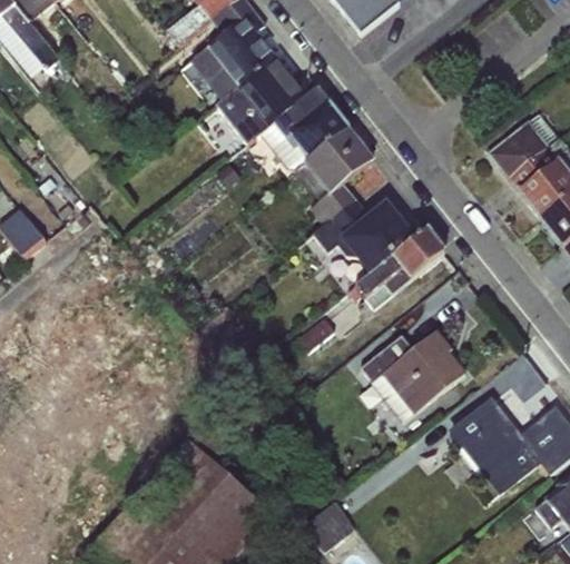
[(30,19),(13,0),(0,0),(0,13),(1,13),(46,70),(60,57),(30,19)]
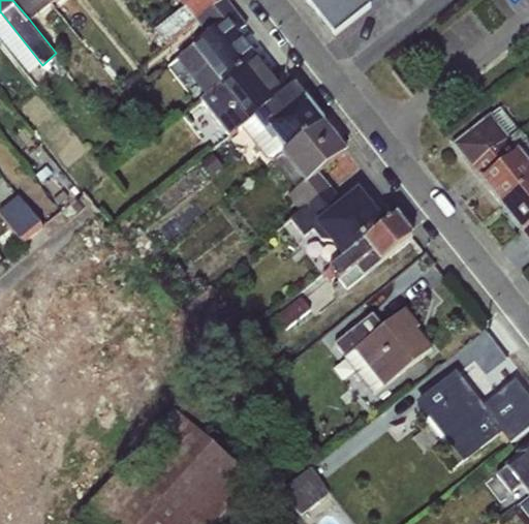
[(12,0),(28,18),(50,0),(12,0)]
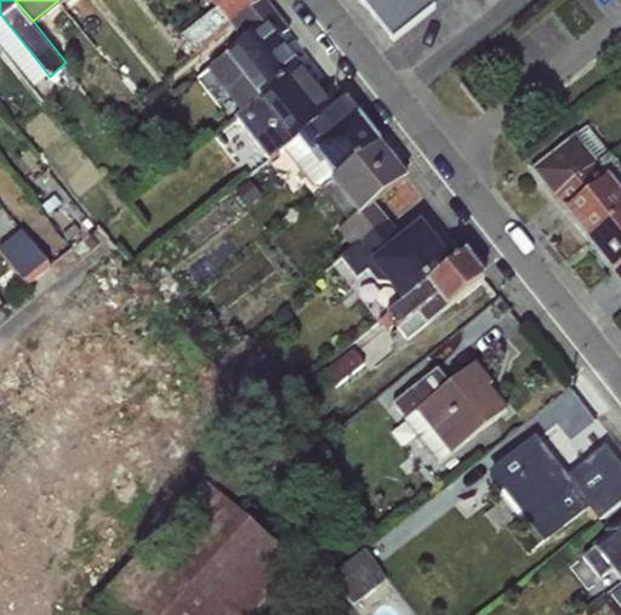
[(243,104),(301,60),(281,33),(288,23),(268,0),(198,0),(195,3),(201,11),(180,30),(194,49),(231,22),(241,36),(210,62),(243,104)]
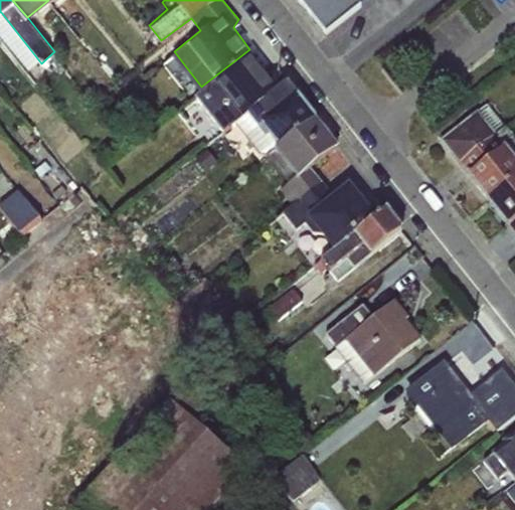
[(299,0),(325,32),(360,4),(356,0),(299,0)]
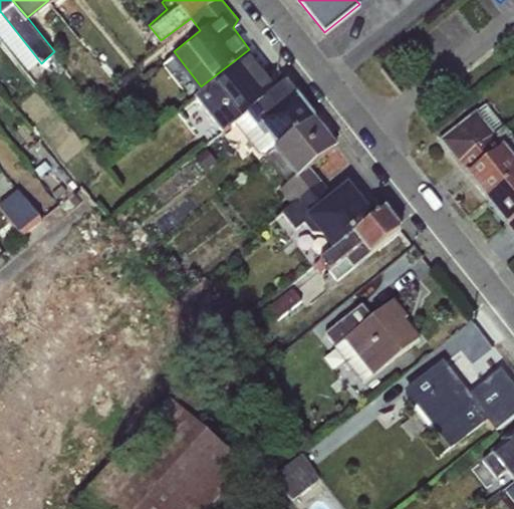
[(231,123),(285,80),(274,66),(267,73),(249,49),(201,86),(194,91),(198,107),(204,108),(212,117),(211,124),(222,130),(231,123)]
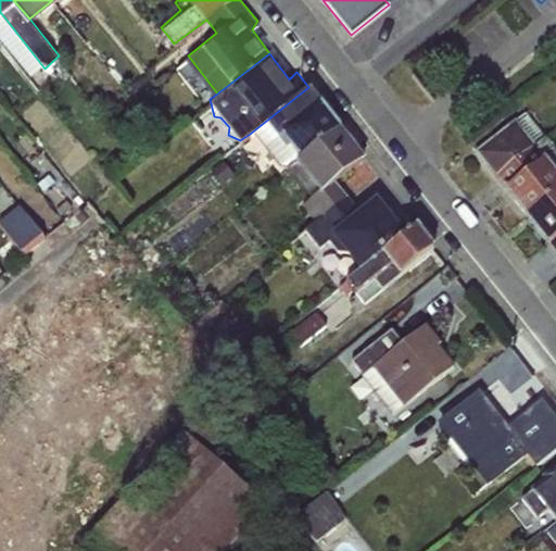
[(308,87),(250,134),(253,137),(265,128),(291,162),(339,124),(308,87)]
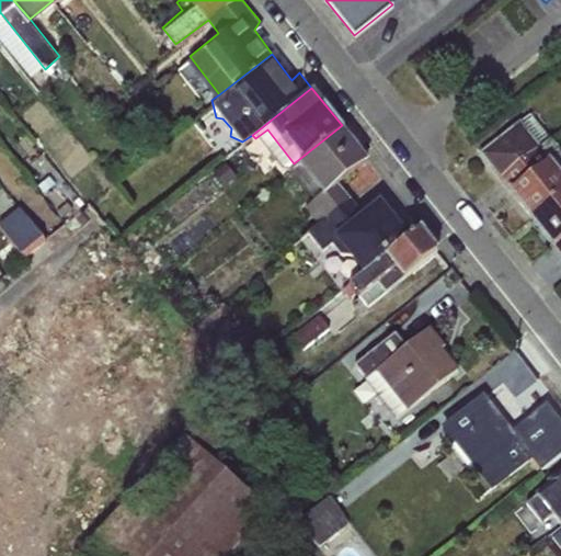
[(528,214),(560,188),(560,148),(530,108),(479,147),(528,214)]
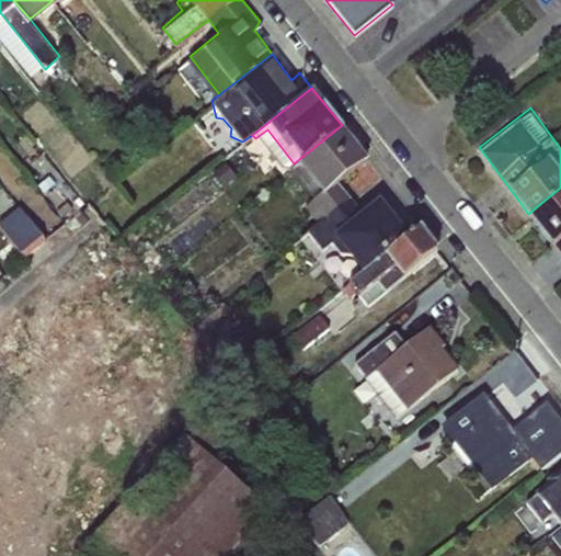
[(319,222),(352,194),(340,180),(367,156),(342,125),(294,163),(289,167),(313,195),(304,204),(319,222)]
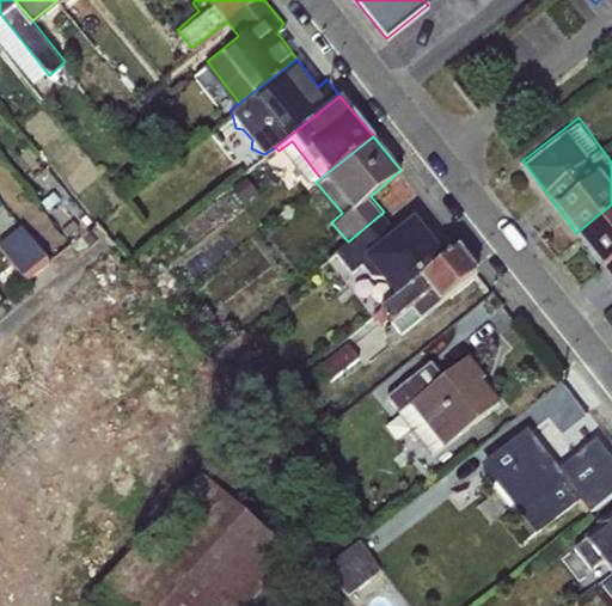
[(611,204),(576,233),(593,256),(610,275),(611,275),(611,274),(611,204)]
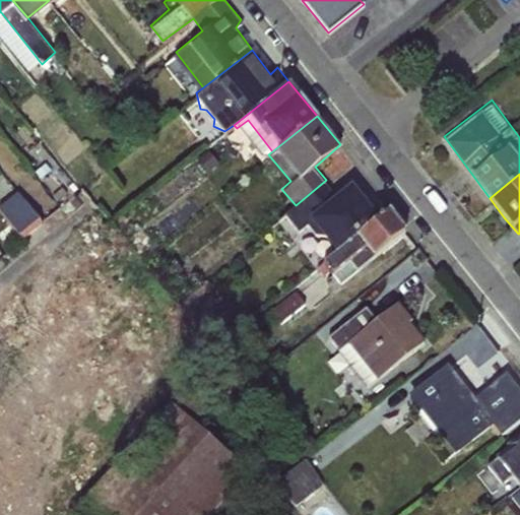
[(326,180),(296,205),(284,209),(299,229),(309,223),(331,253),(316,265),(323,273),(329,269),(340,281),(404,228),(389,208),(380,213),(352,181),(335,192),(326,180)]
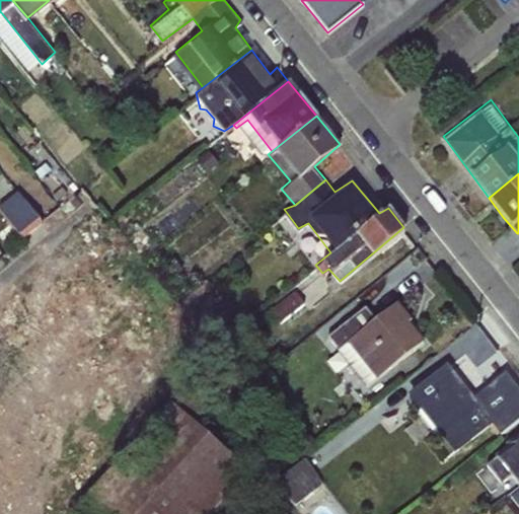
[(2,202),(24,229),(46,212),(23,185),(2,202)]
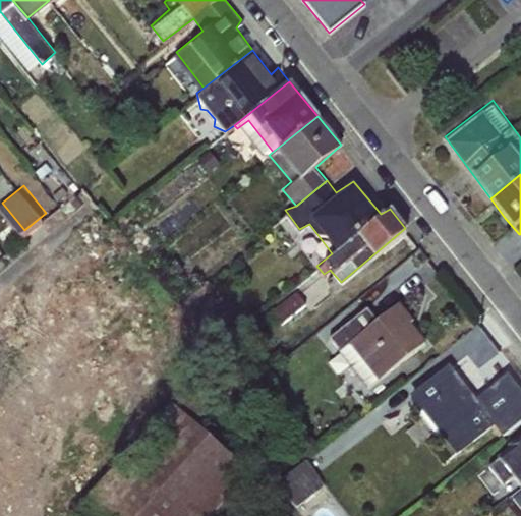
[(362,306),(329,335),(366,385),(425,340),(399,299),(373,319),(362,306)]
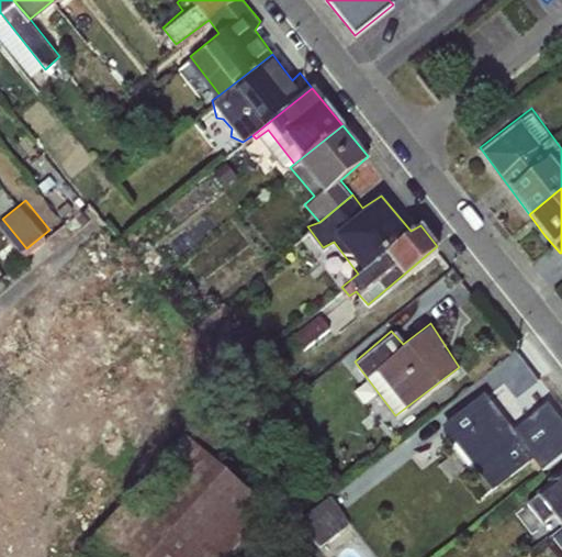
[(484,391),(441,424),(493,489),(536,455),(484,391)]
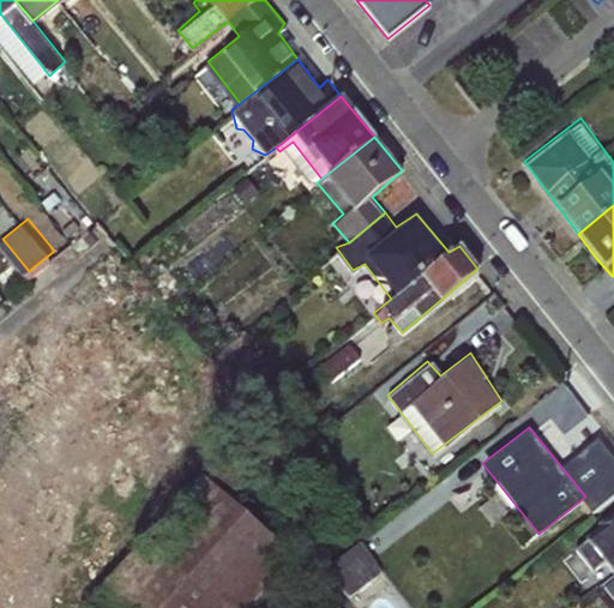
[(154,607),(214,607),(281,533),(223,482),(130,588),(154,607)]
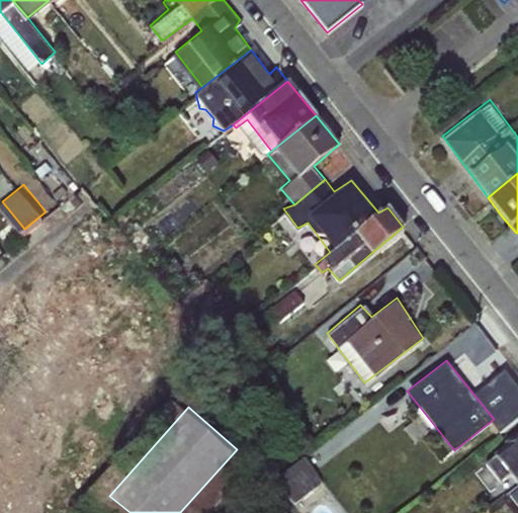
[(517,425),(508,433),(509,437),(492,450),(517,481),(517,425)]
